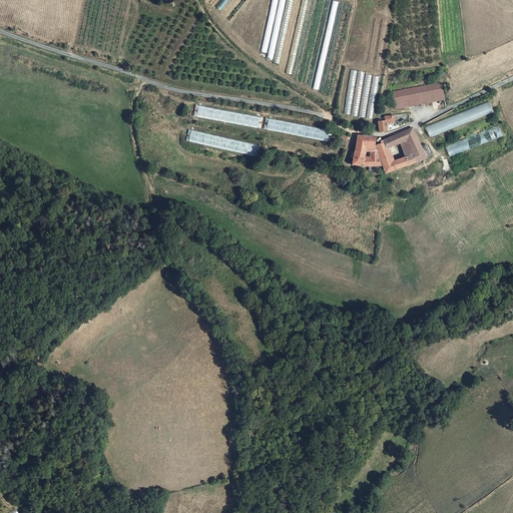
[(267,59),(274,60),(286,0),(271,0),(262,52),(268,53),(267,59)]
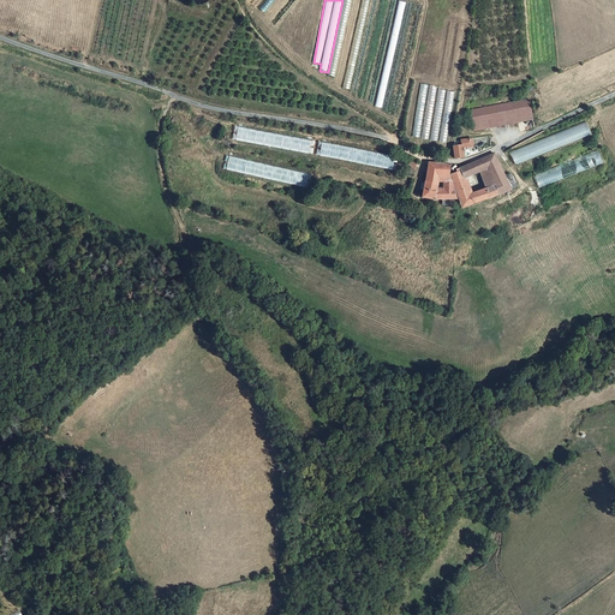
[(421,84),(413,137),(447,142),(454,91),(437,89),(437,87),(421,84)]
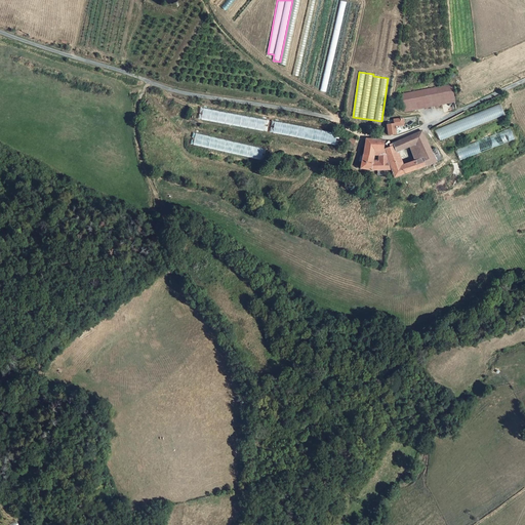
[(448,83),(401,101),(407,117),(454,99),(448,83)]
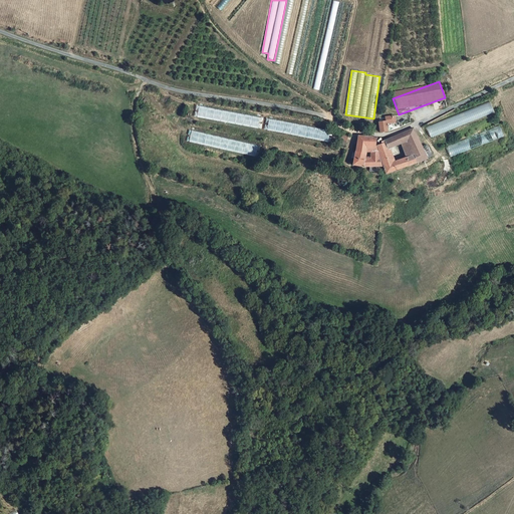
[(430,137),(494,112),(490,101),(426,125),(430,137)]
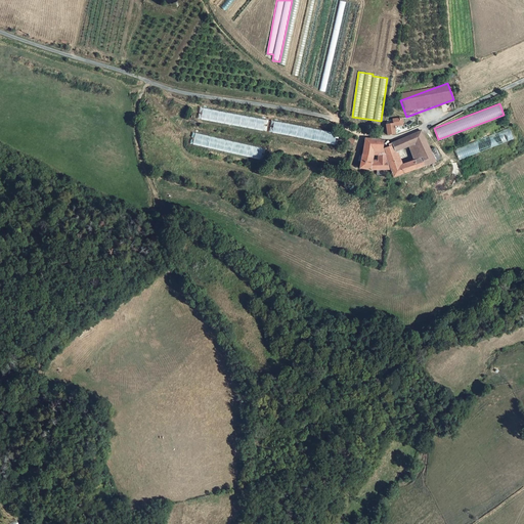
[(203,108),(201,120),(264,130),(265,119),(203,108)]
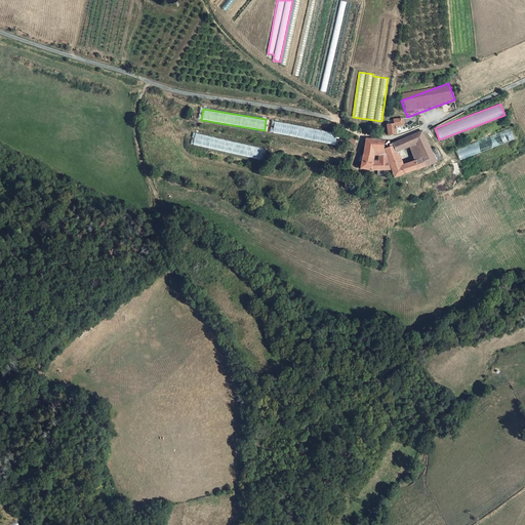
[(337,132),(275,121),(273,133),(335,145),(337,132)]
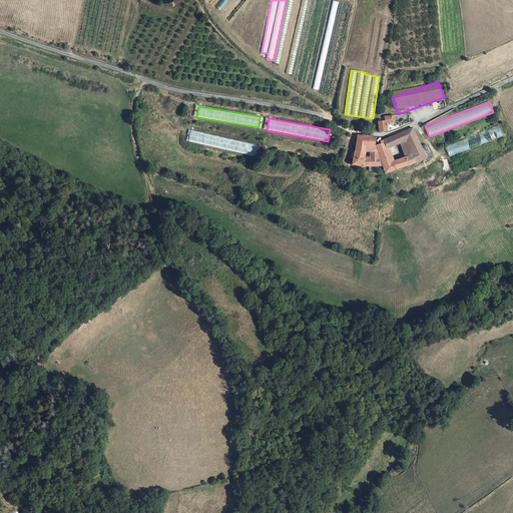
[(390,130),(387,121),(379,122),(380,132),(390,130)]
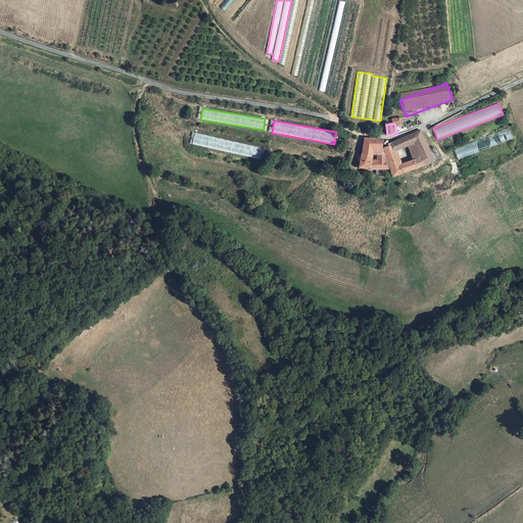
[(509,129),(454,147),(458,157),(512,139),(509,129)]
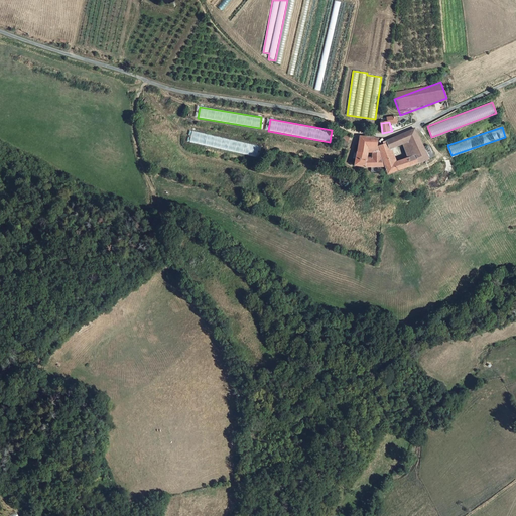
[(415,129),(405,133),(408,140),(415,156),(418,163),(428,159),(417,133),(415,129)]
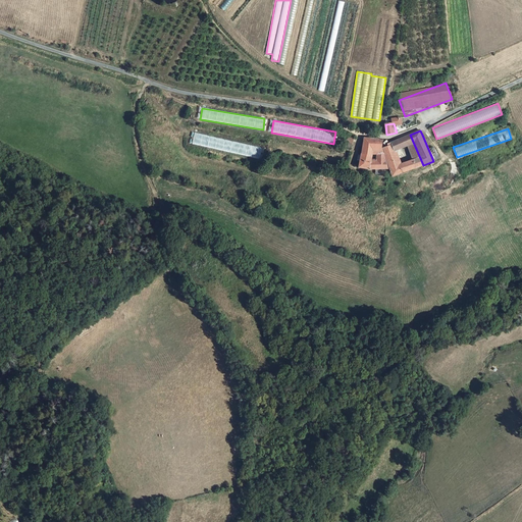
[(260,158),(262,147),(195,133),(192,145),(260,158)]
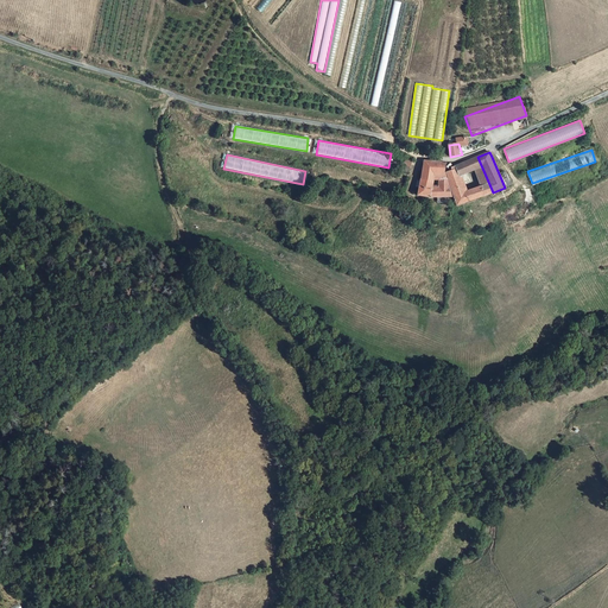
[(456,170),(448,172),(450,179),(460,175),(481,165),(477,157),(456,166),(456,170)]
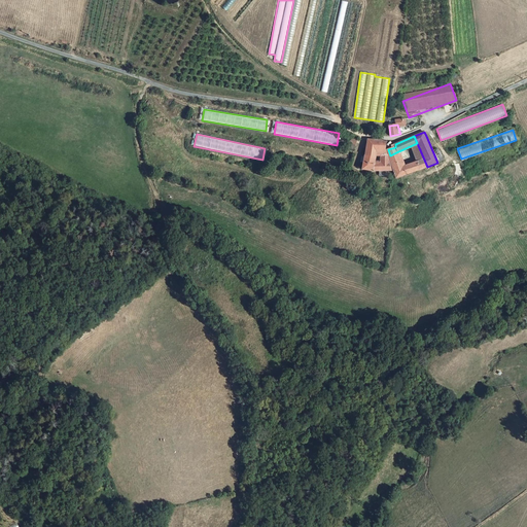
[(366,148),(377,149),(386,150),(386,149),(386,141),(367,140),(366,148)]
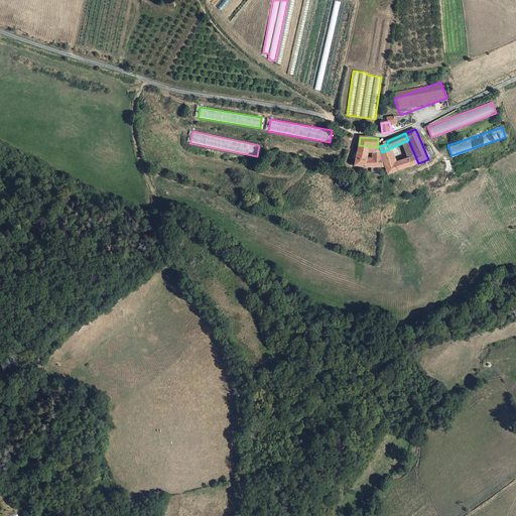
[(408,159),(415,156),(408,140),(390,148),(395,164),(408,159)]
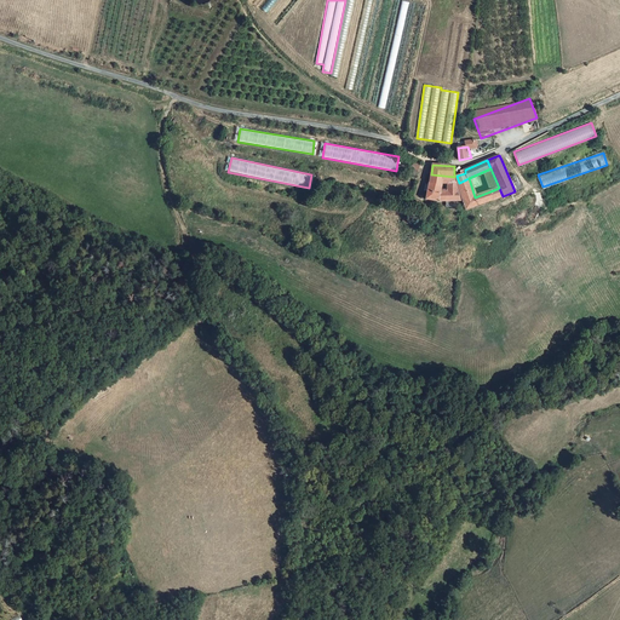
[(442,193),(443,176),(431,174),(430,179),(429,189),(425,199),(440,202),(445,201),(461,201),(457,183),(448,183),(446,194),(442,193)]
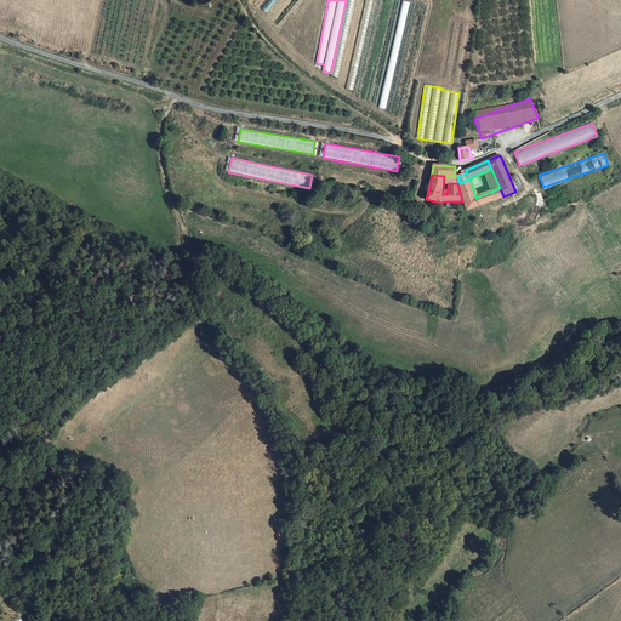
[(476,198),(469,178),(460,183),(467,210),(495,200),(491,192),(476,198)]
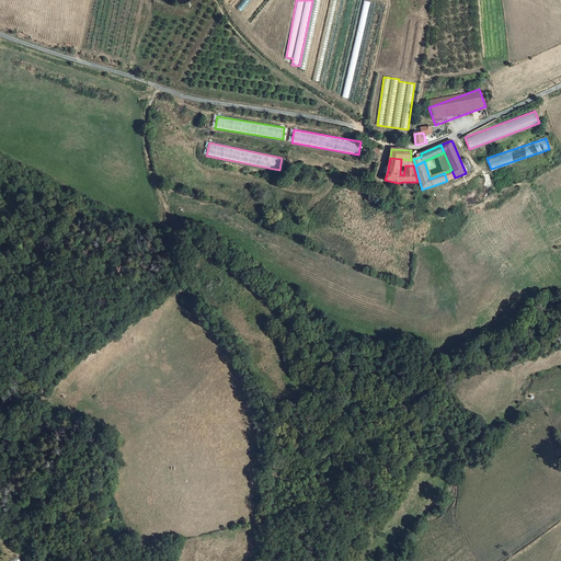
[(451,170),(444,173),(447,181),(455,178),(451,170)]
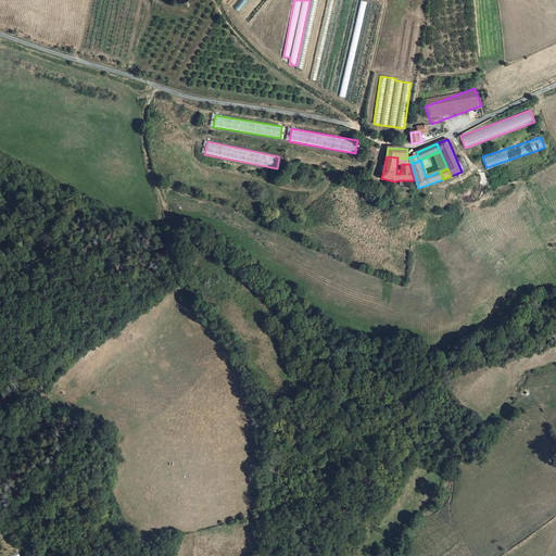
All buildings are outlined.
